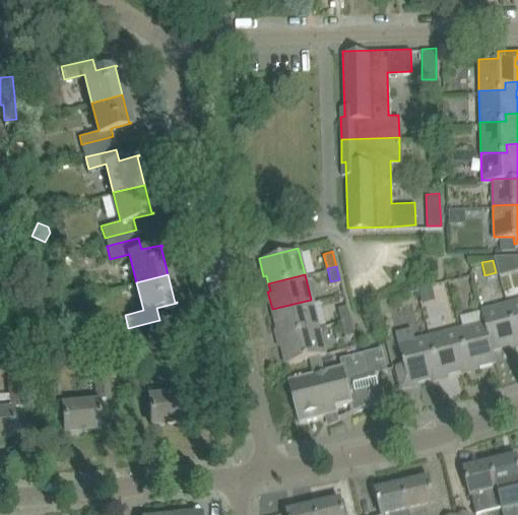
[(431,283),(415,286),(418,298),(433,295),(431,283)]
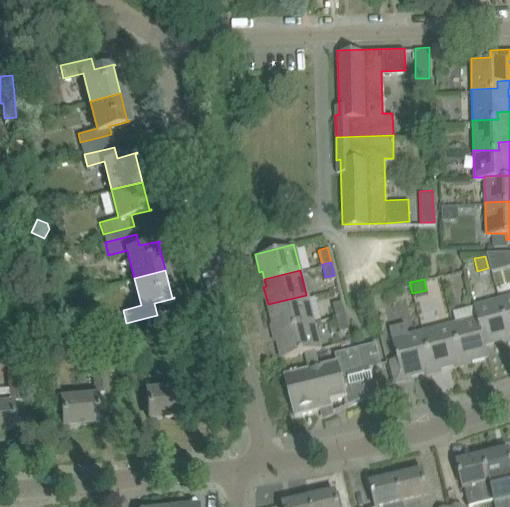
[(509,293),(498,297),(504,322),(509,320),(509,293)]
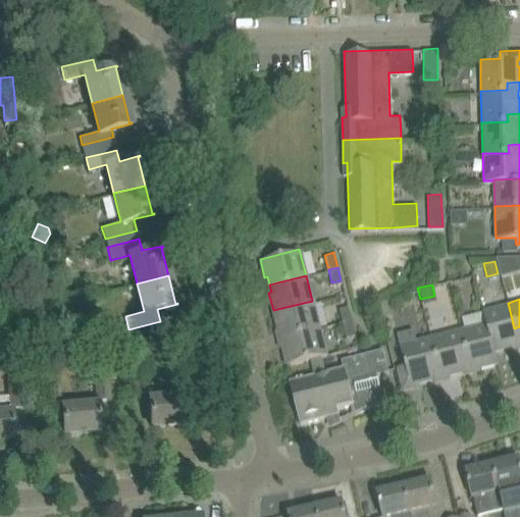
[(282,335),(318,326),(312,301),(273,310),(277,328),(280,327),(282,335)]
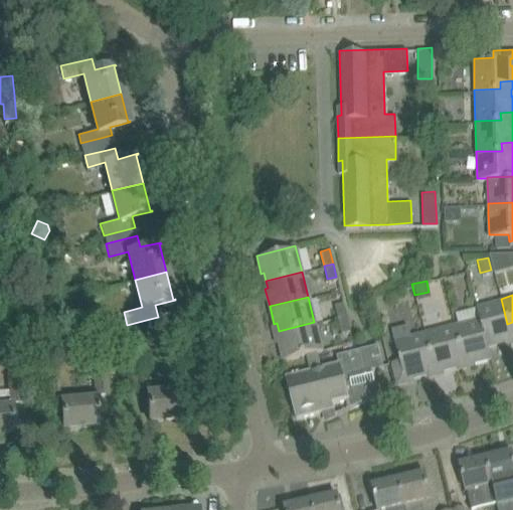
[(494,301),(475,305),(478,317),(479,317),(486,344),(487,343),(504,339),(503,336),(509,335),(511,340),(512,339),(512,322),(507,324),(501,299),(494,301)]
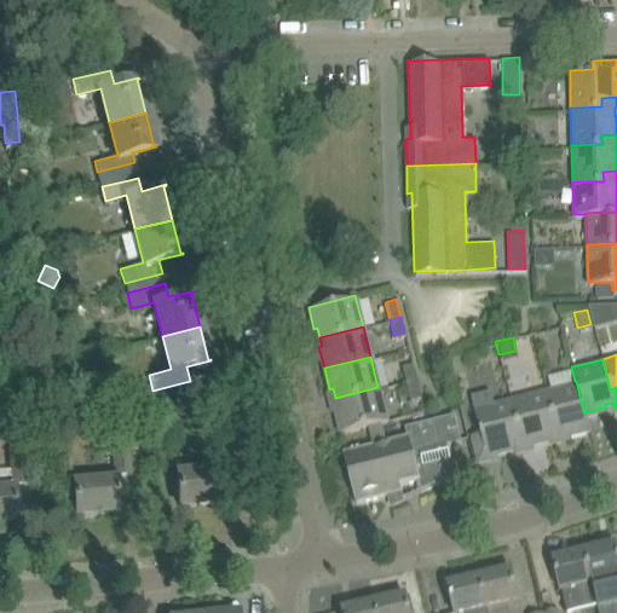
[(405,380),(415,377),(411,360),(401,364),(405,380)]
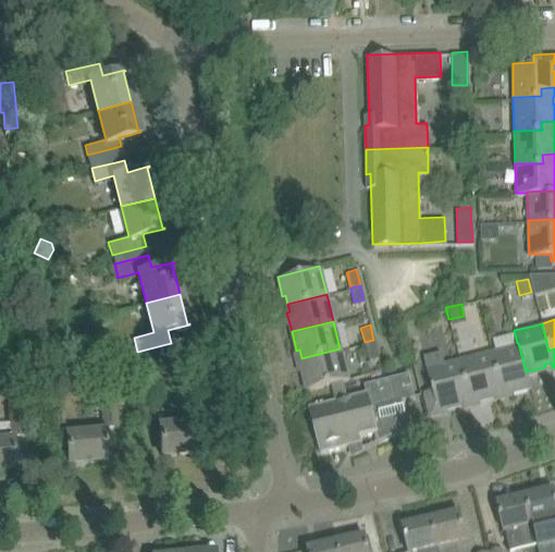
[(368,358),(378,356),(373,340),(365,342),(368,358)]
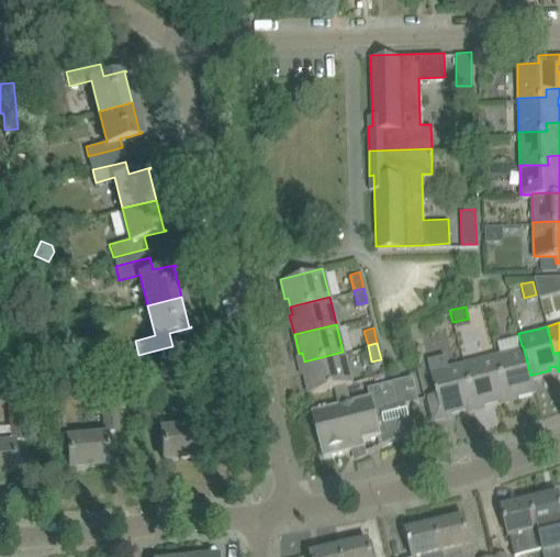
[(502,380),(494,382),(497,398),(499,397),(500,400),(507,398),(506,392),(513,390),(514,390),(514,393),(534,388),(532,375),(530,376),(523,346),(522,346),(499,352),(495,353),(502,380)]
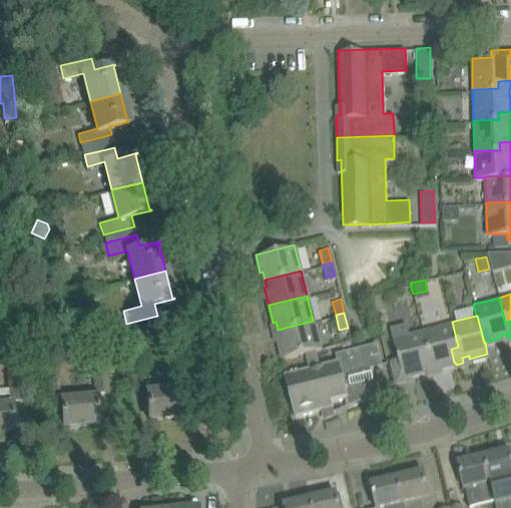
[(281,356),(304,351),(314,348),(320,346),(313,321),(278,330),(280,337),(277,338),(281,356)]
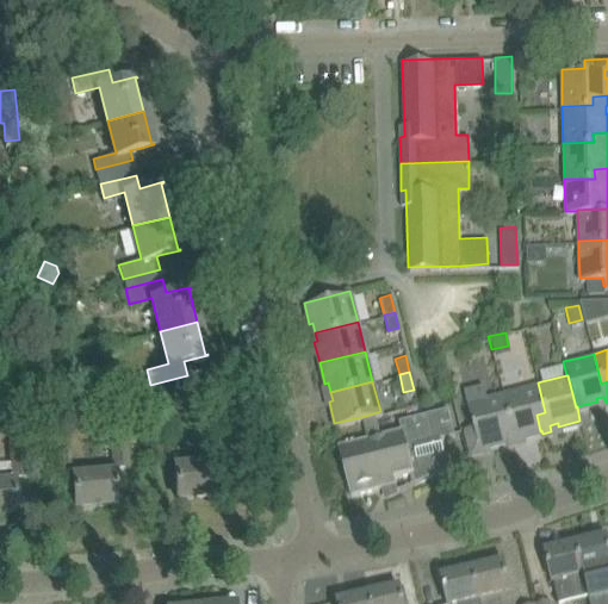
[(482,383),(463,387),(466,402),(472,424),(464,427),(464,429),(470,452),(481,449),(479,446),(479,443),(486,441),(488,444),(506,440),(501,423),(509,422),(502,392),(485,396),(482,383)]
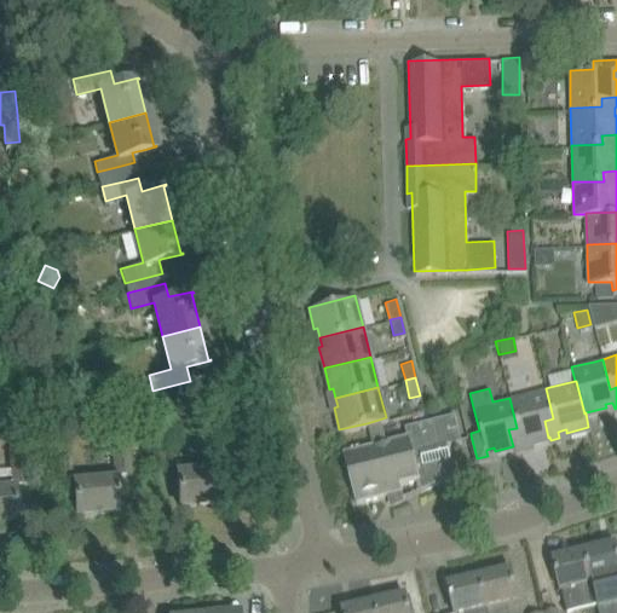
[(517,428),(508,429),(513,446),(514,449),(523,446),(522,440),(530,439),(531,441),(548,438),(545,421),(553,418),(546,388),(509,398),(517,428)]
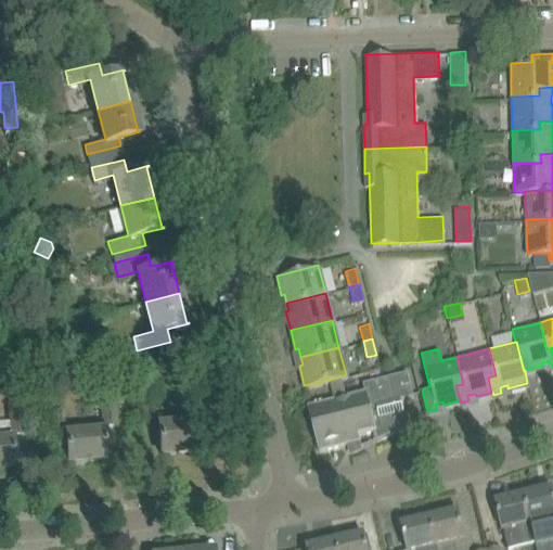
[(412,394),(406,370),(361,381),(363,388),(344,393),(339,376),(329,380),(333,396),(306,403),(318,448),(359,437),(357,432),(373,427),(376,437),(413,421),(410,407),(402,409),(400,397),(412,394)]
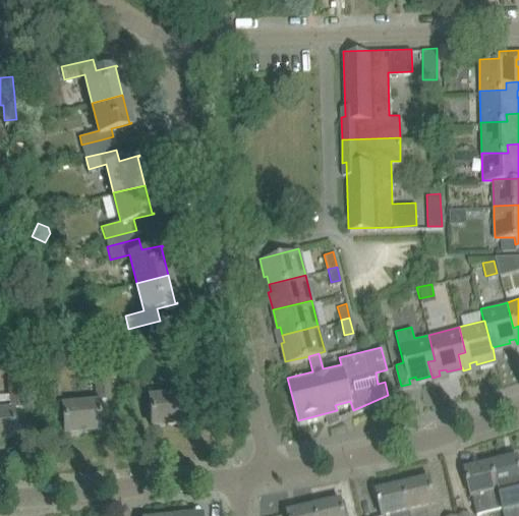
[(114,367),(91,370),(94,398),(117,395),(114,367)]
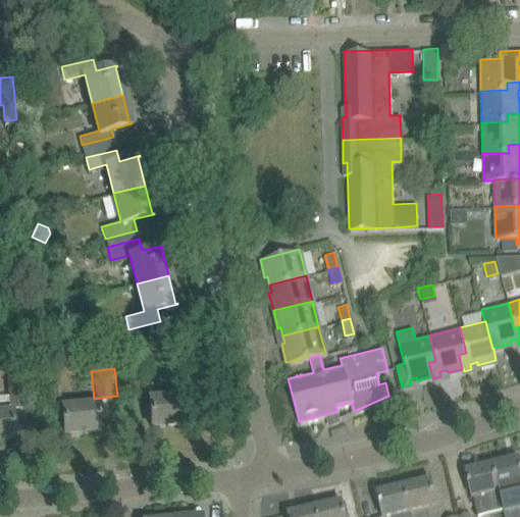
[(20,375),(5,377),(7,394),(8,407),(9,406),(22,405),(20,386),(20,377),(20,375)]
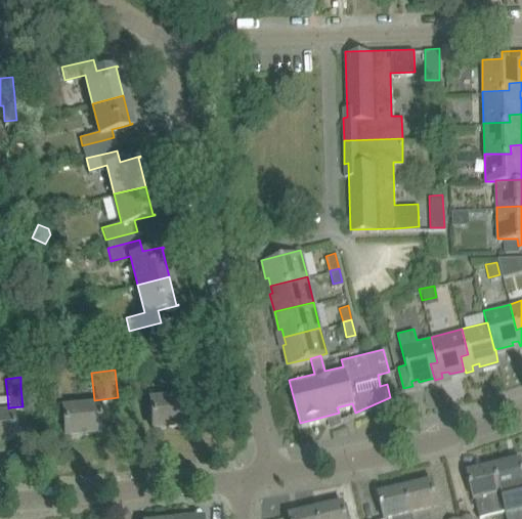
[(150,425),(187,422),(185,396),(148,399),(150,425)]
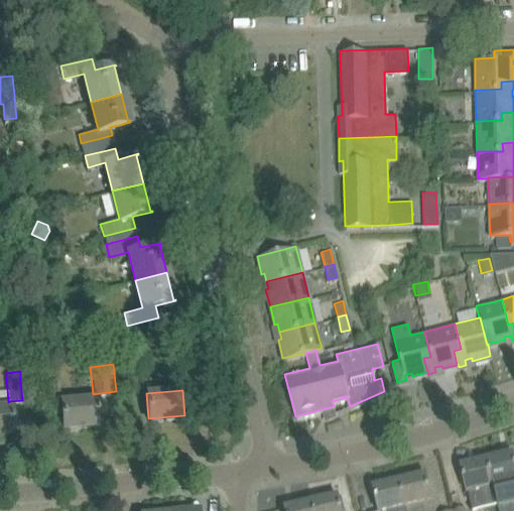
[(62,426),(99,423),(96,398),(59,402),(62,426)]
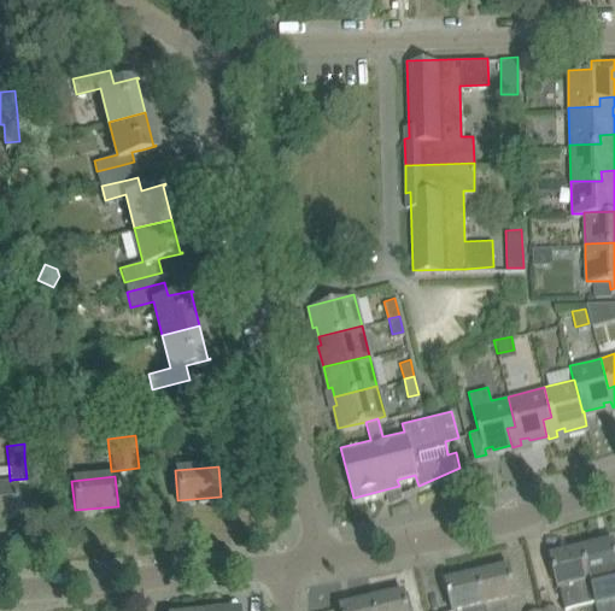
[(0,516),(16,516),(12,485),(0,486),(0,516)]
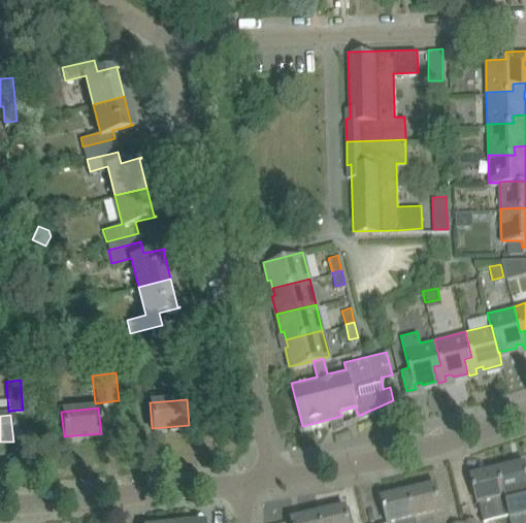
[(515,456),(497,460),(498,467),(497,467),(507,514),(508,515),(525,511),(525,469),(524,461),(517,462),(515,456)]
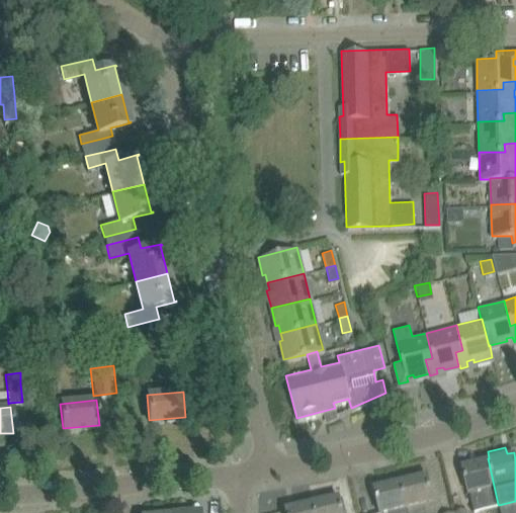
[(488,458),(460,464),(467,491),(473,510),(498,504),(488,458)]
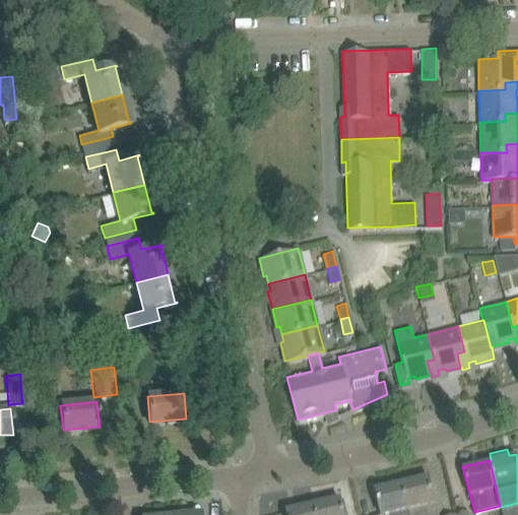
[(428,474),(401,481),(407,508),(406,508),(408,514),(437,514),(434,501),(428,474)]
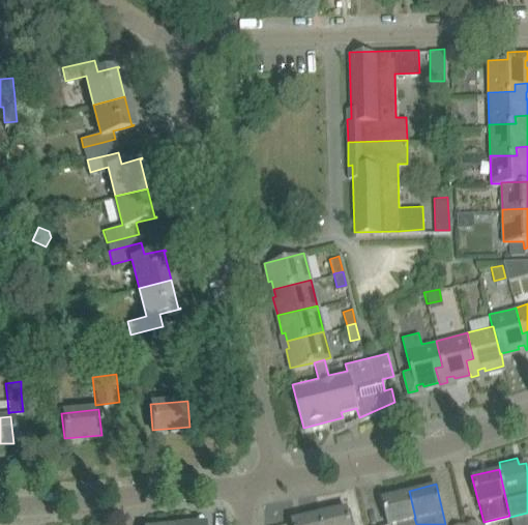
[(385,496),(381,497),(387,524),(390,523),(396,522),(397,524),(396,524),(416,524),(414,518),(415,518),(409,491),(406,491),(405,489),(402,486),(393,488),(392,493),(392,495),(385,496)]
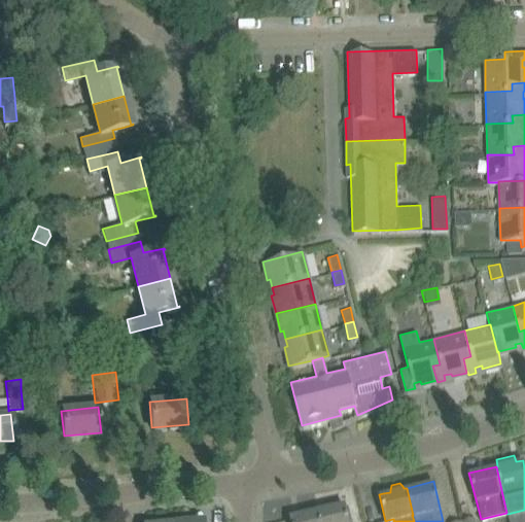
[(348,521),(344,502),(317,510),(319,521),(348,521)]
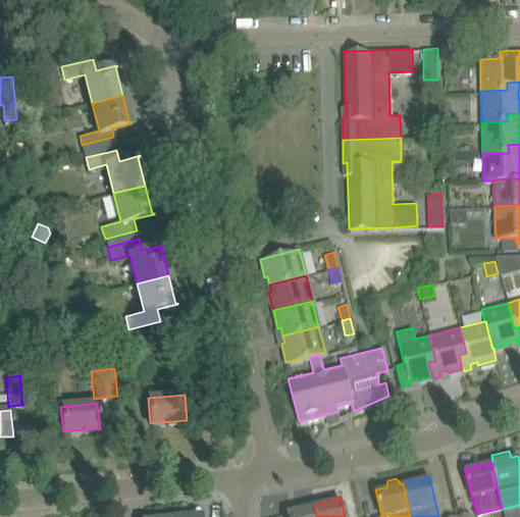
[(316,516),(314,505),(287,511),(288,516),(316,516)]
